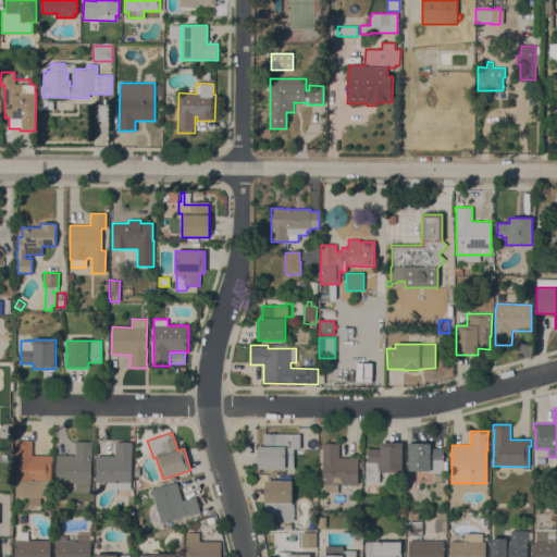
[(300,449),(294,449),(294,469),(282,469),(282,467),(264,467),(264,469),(257,469),(257,446),(263,446),(263,434),(300,434),(300,449)]
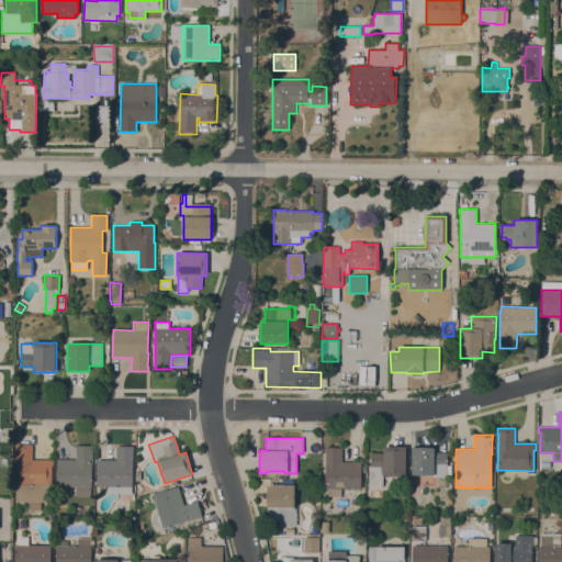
[(17,444),(32,445),(32,459),(53,460),(53,465),(52,465),(51,503),(41,502),(41,510),(30,510),(30,503),(15,502),(17,444)]
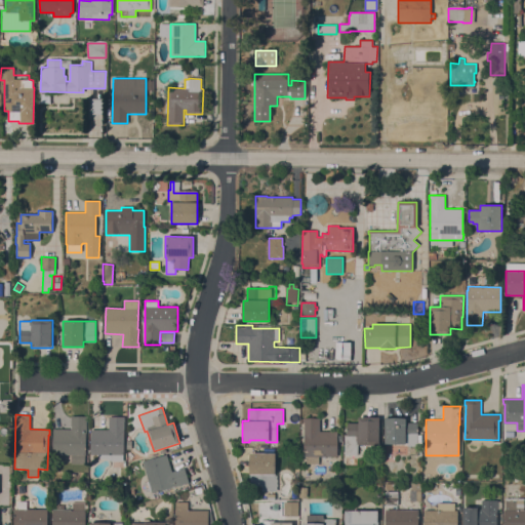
[(71,430),(71,416),(86,416),(86,455),(85,455),(84,463),(71,463),(71,454),(52,454),(53,430),(71,430)]
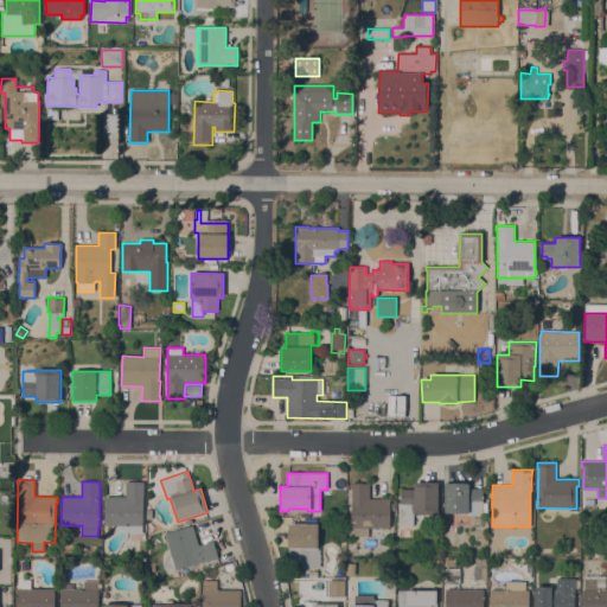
[(106,497),(126,497),(126,481),(144,481),(144,525),(106,525),(106,497)]
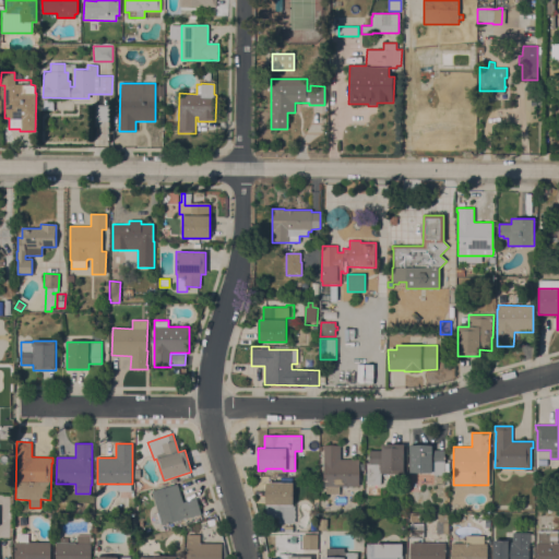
[(367,463),(369,463),(369,450),(381,451),(381,443),(404,443),(404,473),(381,473),(381,485),(367,484),(367,463)]
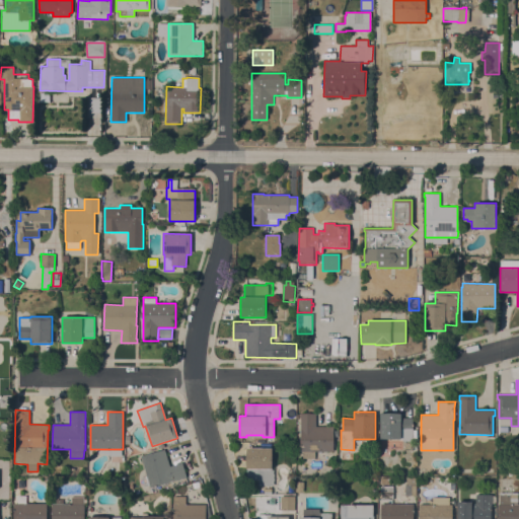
[(402,439),(380,438),(380,413),(401,413),(401,418),(413,418),(413,430),(417,430),(417,440),(413,440),(413,441),(402,441),(402,439)]
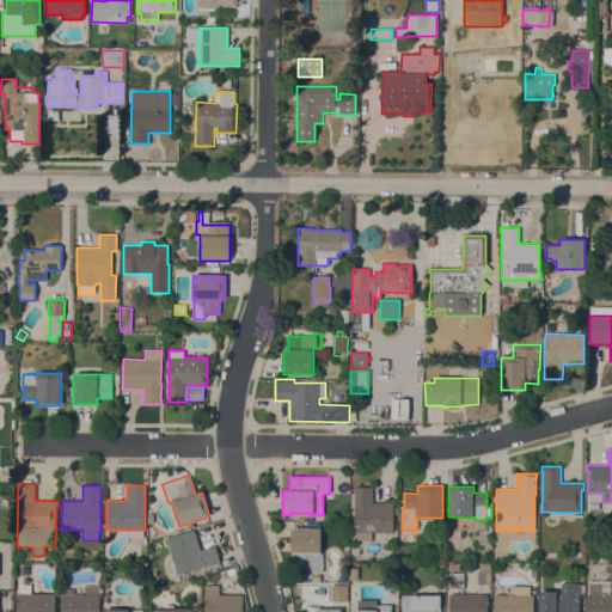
[(372,532),(372,540),(356,540),(356,532),(354,532),(354,493),(354,488),(372,488),(372,503),(392,503),(392,532),(372,532)]
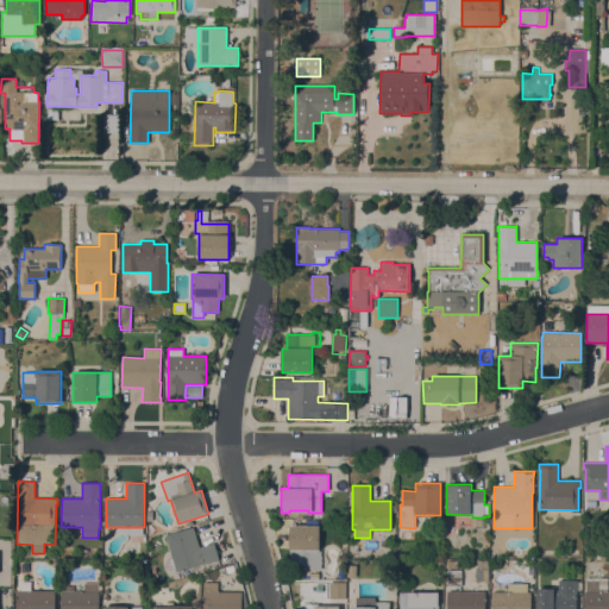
[(289,570),(290,526),(306,526),(306,520),(318,521),(318,526),(319,526),(319,552),(321,552),(320,570),(289,570)]
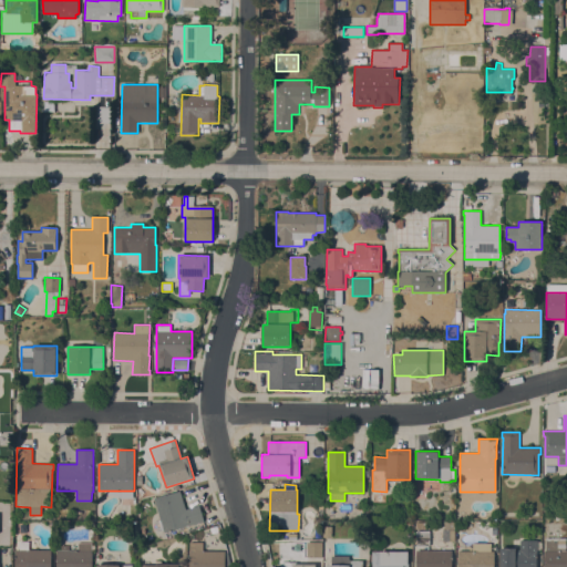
[(161,519),(154,498),(181,491),(186,509),(199,505),(204,521),(164,533),(161,519)]
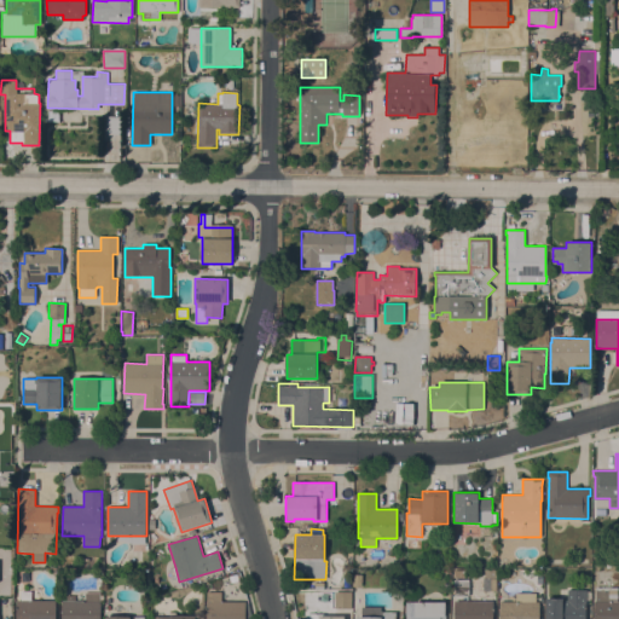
[(618,601),(618,618),(594,618),(594,601),(596,601),(596,588),(617,588),(617,601),(618,601)]
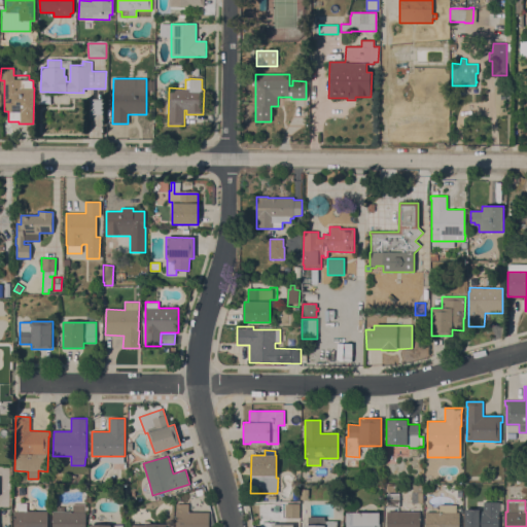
[(465,526),(465,508),(480,508),(480,511),(483,511),(483,501),(499,502),(499,526),(465,526)]
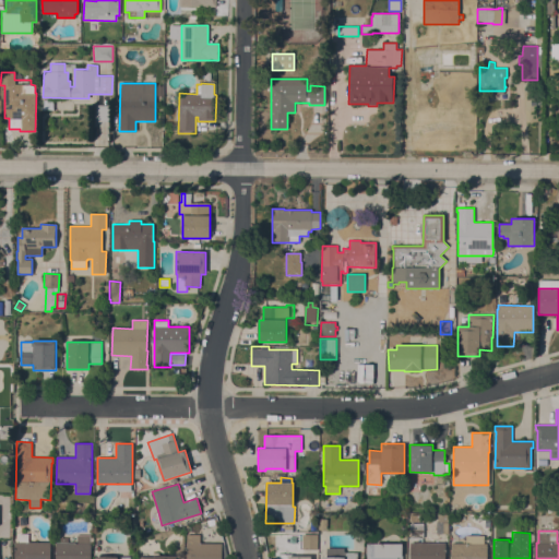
[(222,544),(222,558),(186,558),(186,534),(200,535),(200,544),(222,544)]
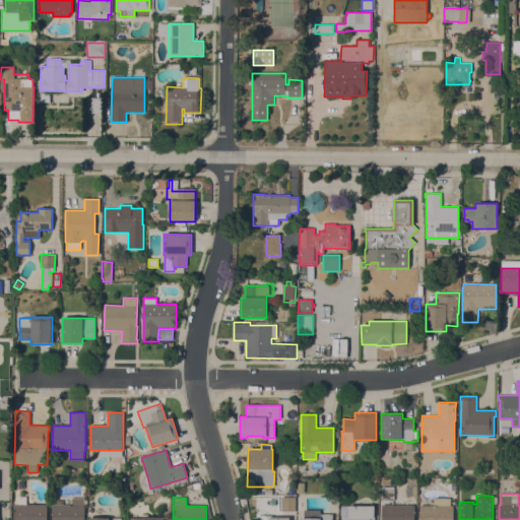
[(281,497),(296,497),(295,512),(281,511),(281,497)]
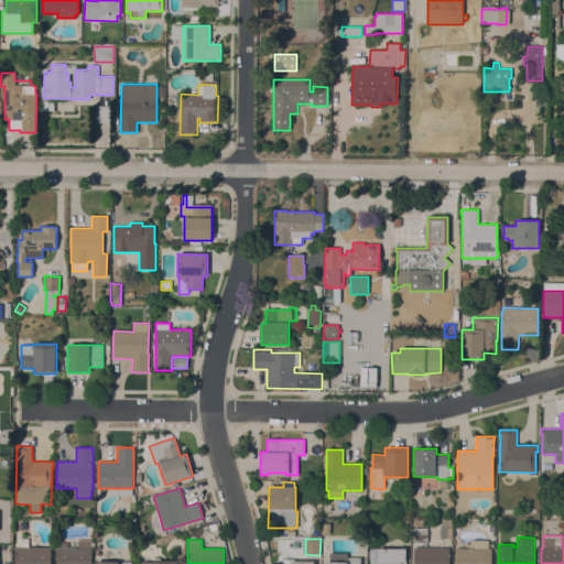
[(77,548),(77,540),(91,540),(91,548),(93,548),(91,563),(55,563),(56,548),(77,548)]
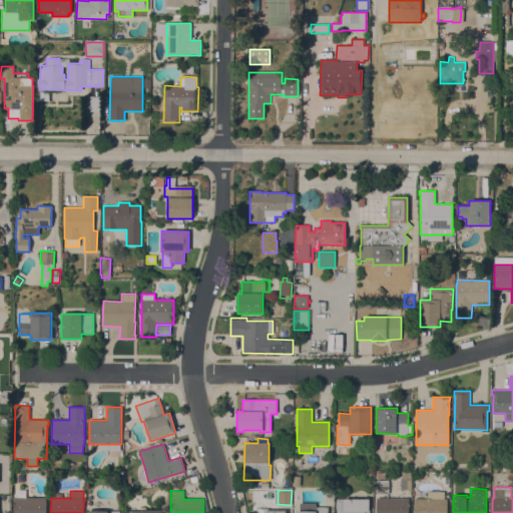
[(46,497),(46,512),(13,512),(14,497),(46,497)]
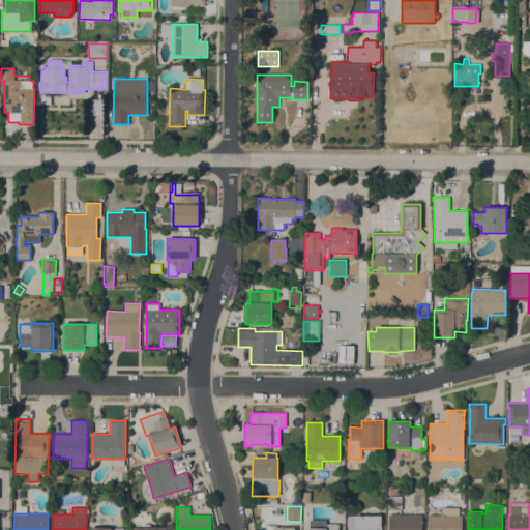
[(347,529),(348,514),(382,514),(381,529),(347,529)]
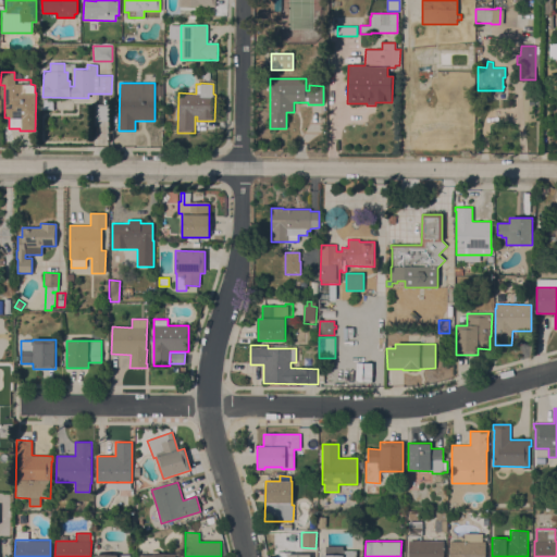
[(409,556),(409,541),(444,541),(444,556),(409,556)]
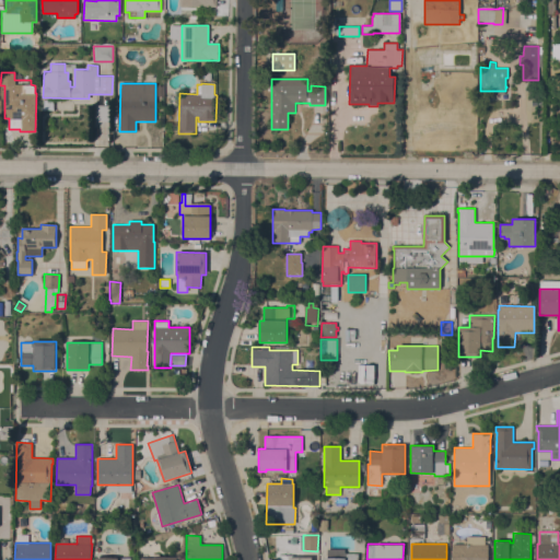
[(453,559),(453,544),(488,545),(488,559),(453,559)]
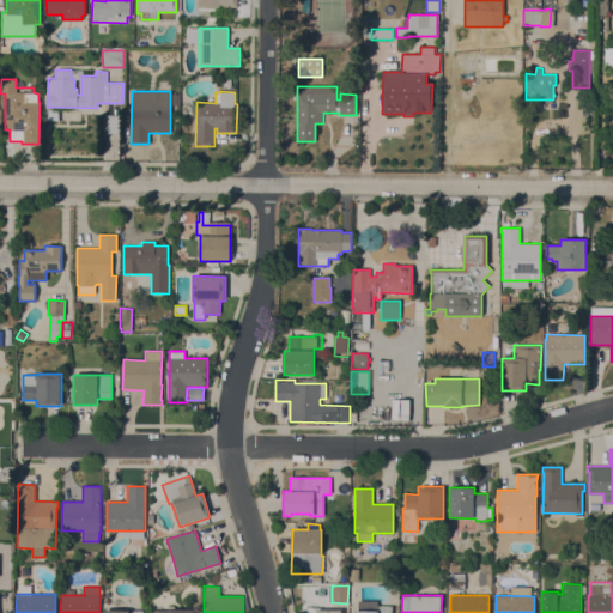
[(390,612),(392,605),(377,605),(377,601),(354,600),(353,612),(390,612)]
